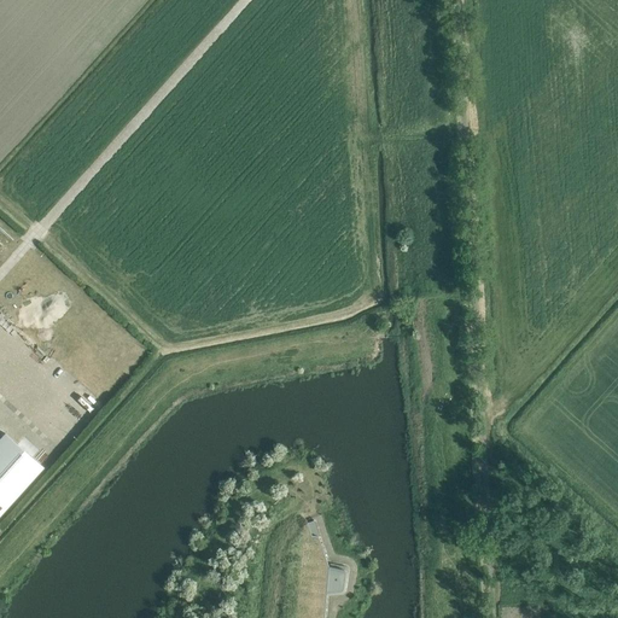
[(6,433),(0,439),(0,517),(44,467),(6,433)]
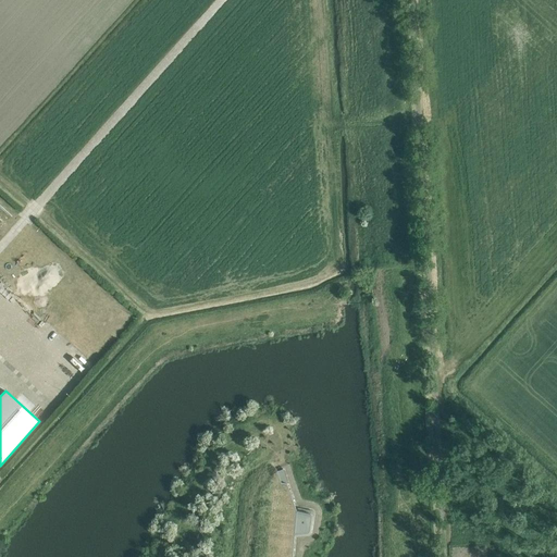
[(239,473),(243,471),(242,469),(239,468),(238,467),(235,466),(234,466),(232,467),(230,467),(227,468),(226,469),(224,470),(223,472),(222,474),(221,475),(221,479),(222,481),(222,483),(223,485),(225,487),(227,489),(230,490),(231,486),(230,485),(229,484),(227,483),(226,482),(225,481),(225,479),(225,478),(225,477),(226,475),(226,474),(227,473),(229,472),(230,471),(231,471),(233,470),(234,470),(235,471),(237,471),(238,472),(239,473)]
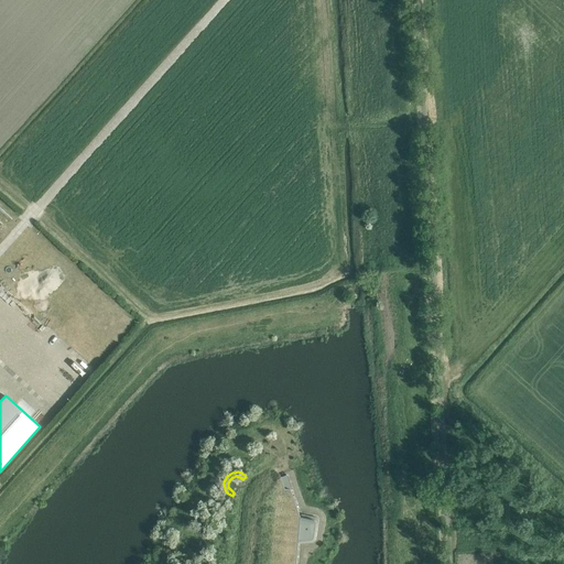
[(294,563),(296,541),(310,538),(311,537),(312,535),(314,523),(314,521),(313,520),(313,519),(312,518),(311,518),(299,516),(291,495),(289,488),(282,488),(280,477),(279,473),(277,472),(268,563),(294,563)]
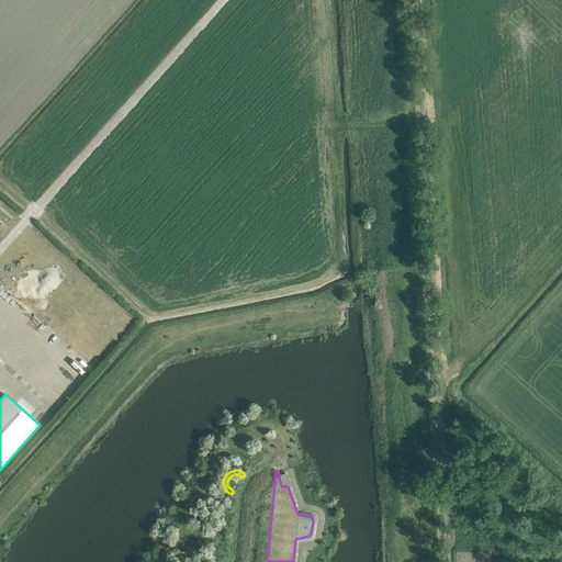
[(288,486),(284,473),(281,474),(279,475),(281,486),(288,486)]
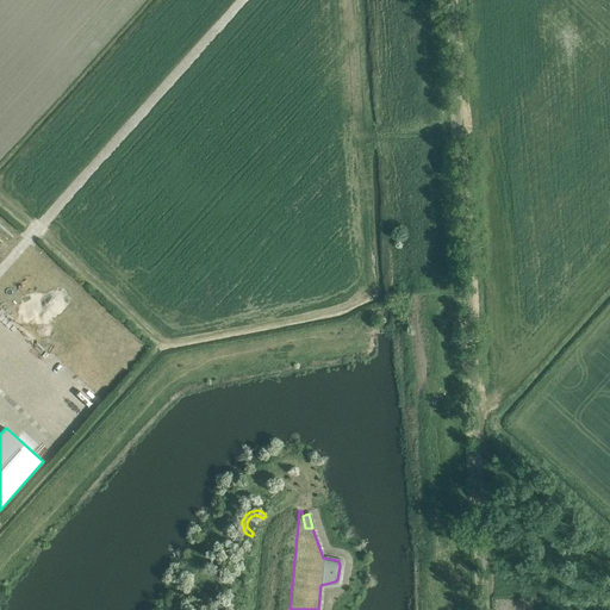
[(263,521),(263,520),(262,520),(269,515),(268,515),(266,516),(262,518),(261,517),(260,516),(257,516),(256,515),(255,515),(253,516),(251,516),(250,517),(249,518),(248,520),(248,521),(247,522),(247,523),(247,524),(247,527),(248,528),(249,529),(250,530),(251,531),(253,533),(251,536),(250,539),(251,539),(254,533),(255,533),(257,533),(259,533),(261,531),(262,530),(260,529),(259,529),(259,530),(256,530),(254,530),(253,530),(253,529),(251,529),(250,528),(249,527),(249,526),(249,524),(249,522),(249,521),(250,520),(251,518),(253,518),(254,517),(255,517),(256,517),(257,517),(259,518),(260,518),(261,521),(262,522),(262,523),(262,524),(262,526),(262,527),(263,528),(263,527),(265,524),(265,523),(263,521)]
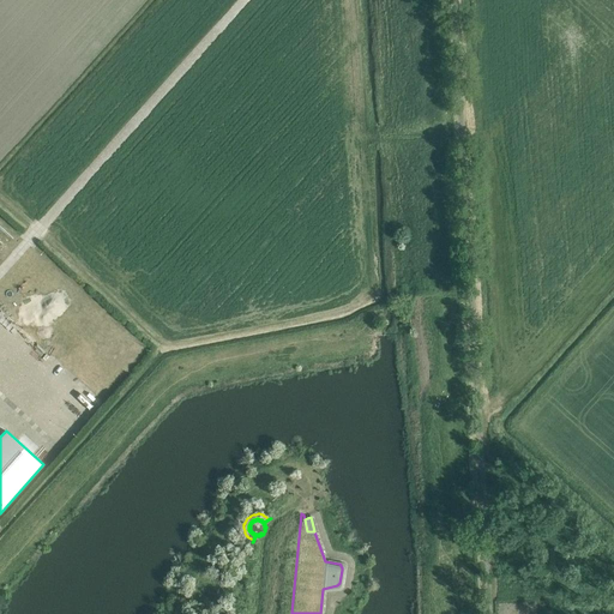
[(264,523),(265,523),(265,524),(266,527),(266,528),(265,530),(265,531),(264,533),(264,534),(263,535),(260,536),(259,536),(257,536),(256,536),(253,542),(256,543),(258,540),(260,539),(263,537),(264,536),(265,535),(268,533),(268,531),(269,529),(269,527),(269,524),(268,523),(272,521),(271,518),(264,523)]
